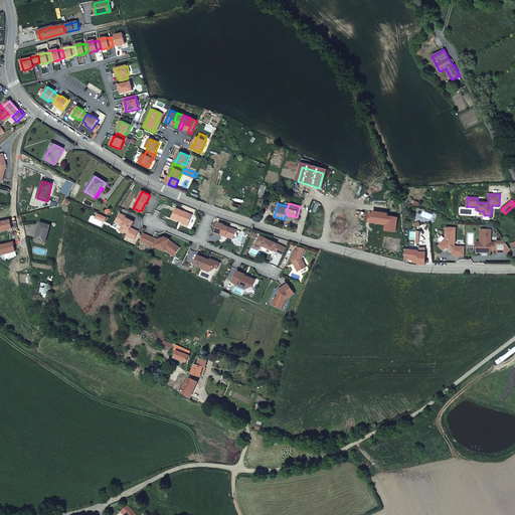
[(192,215),(176,208),(172,218),(179,221),(180,220),(189,223),(192,215)]
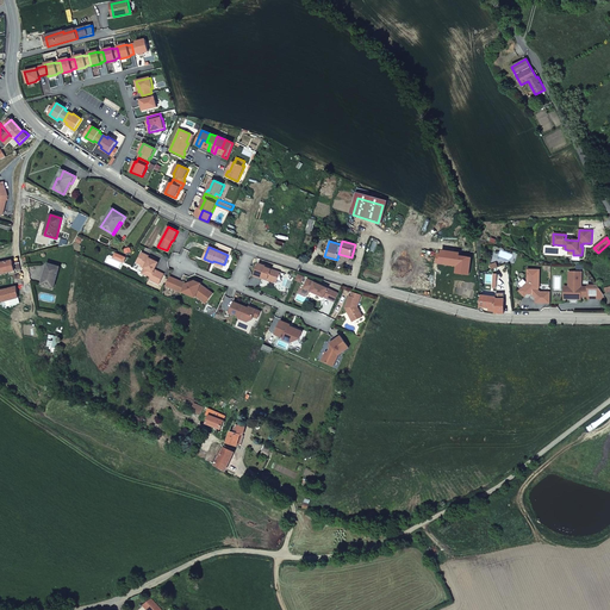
[(150,257),(142,253),(137,262),(142,265),(141,266),(144,268),(149,271),(147,275),(151,278),(150,280),(159,284),(165,274),(155,269),(159,262),(155,261),(150,259),(150,257)]
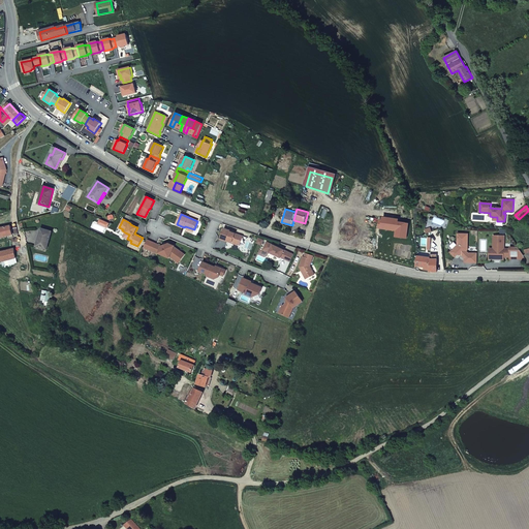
[(10,226),(0,228),(0,238),(12,235),(10,226)]
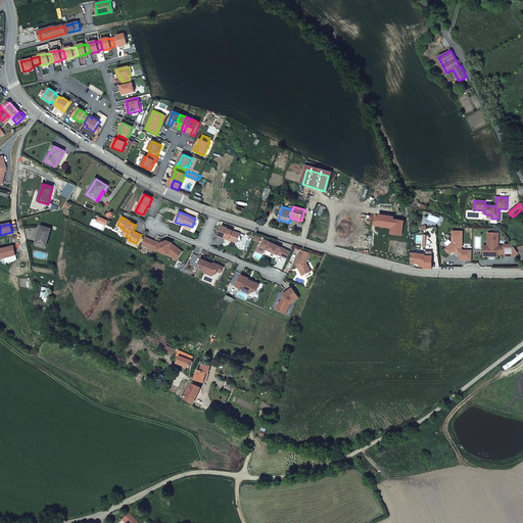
[(229,229),(222,226),(218,237),(225,239),(225,238),(234,241),(235,237),(238,238),(240,234),(228,230),(229,229)]
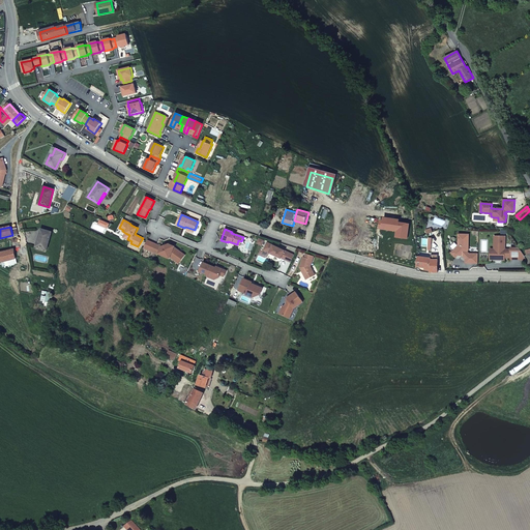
[(52,233),(41,230),(36,246),(47,249),(52,233)]
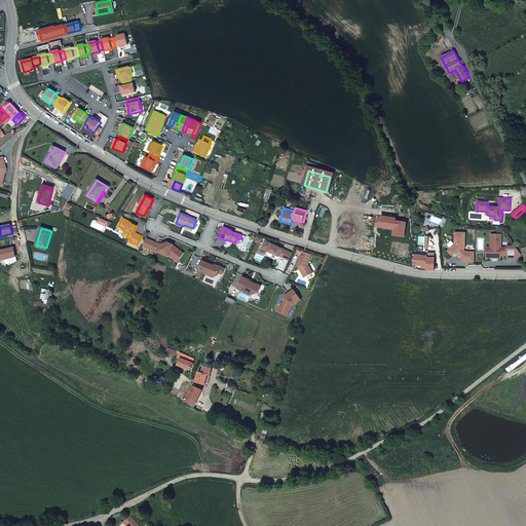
[(462,261),(473,261),(473,252),(465,252),(463,250),(465,249),(465,232),(455,232),(455,243),(451,248),(455,253),(456,254),(459,254),(460,253),(462,255),(462,261)]
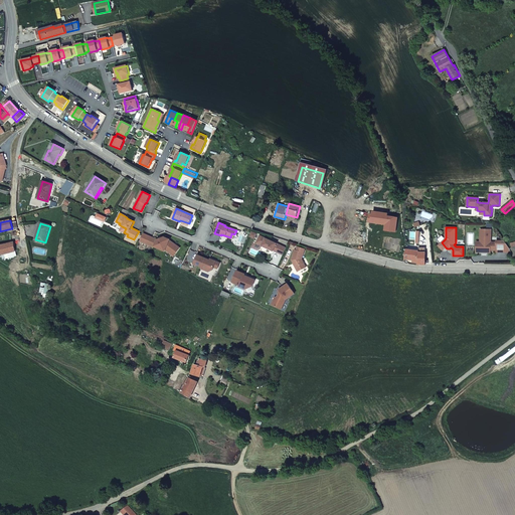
[(481,229),(480,242),(480,252),(490,252),(490,250),(490,249),(494,249),(494,250),(510,250),(509,248),(505,241),(496,241),(496,242),(491,242),(491,229),(481,229)]
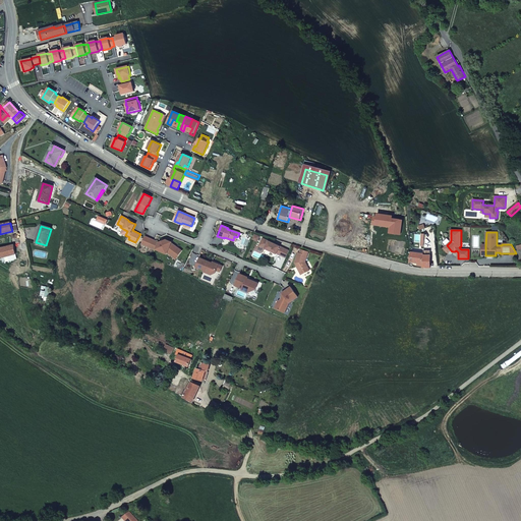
[(160,242),(145,236),(141,243),(156,250),(157,249),(167,254),(168,252),(168,250),(177,257),(182,250),(171,243),(172,242),(166,240),(160,242)]
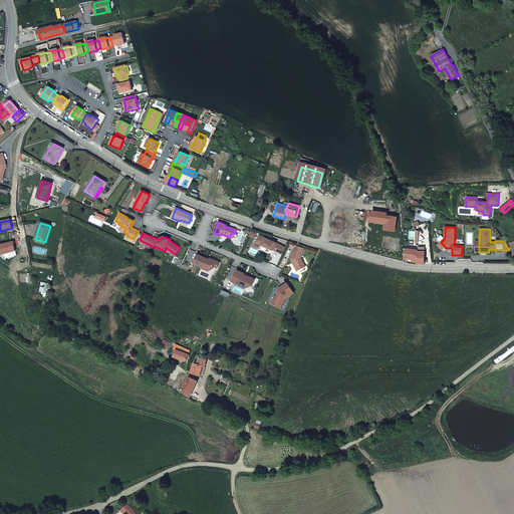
[(281,245),(259,235),(256,242),(261,245),(266,248),(266,247),(268,248),(273,251),(273,250),(277,252),(281,245)]
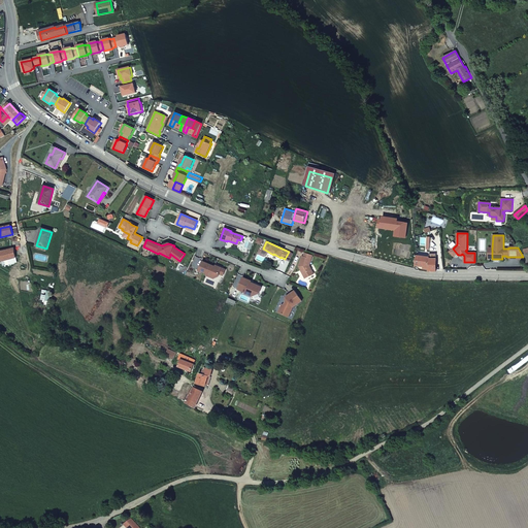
[(5,260),(17,258),(14,249),(0,252),(0,255),(1,261),(5,260)]
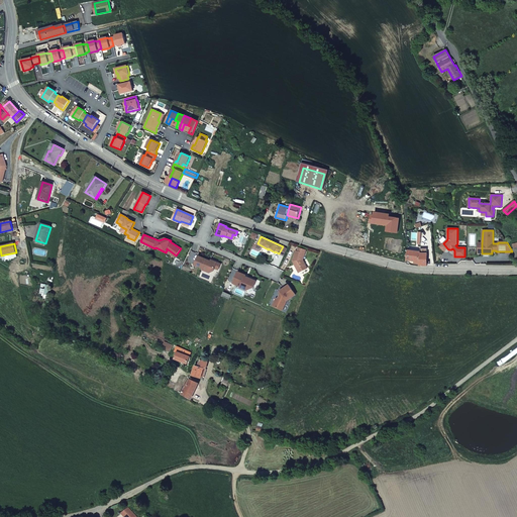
[(306,250),(298,247),(297,251),(296,251),(293,261),(294,265),(295,264),(296,266),(296,268),(299,273),(307,269),(303,261),(306,250)]
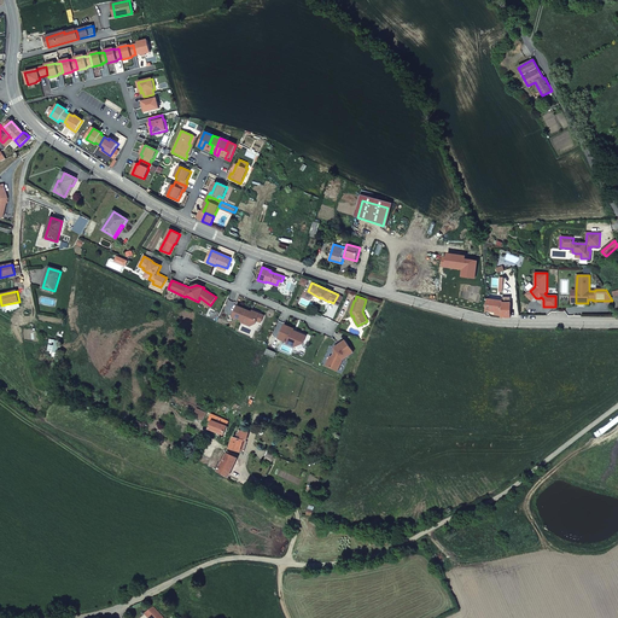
[(199,297),(199,299),(209,307),(210,305),(199,297)]
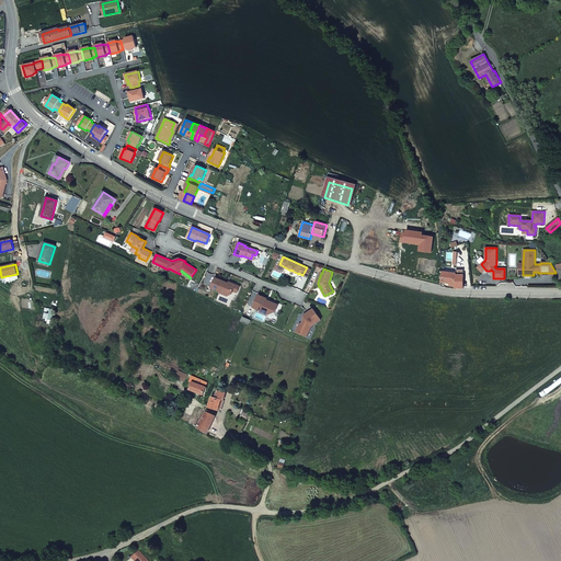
[(455,273),(443,272),(442,282),(455,284),(455,285),(456,285),(456,287),(464,288),(464,279),(467,279),(467,272),(464,272),(464,270),(459,270),(459,275),(455,275),(455,273)]
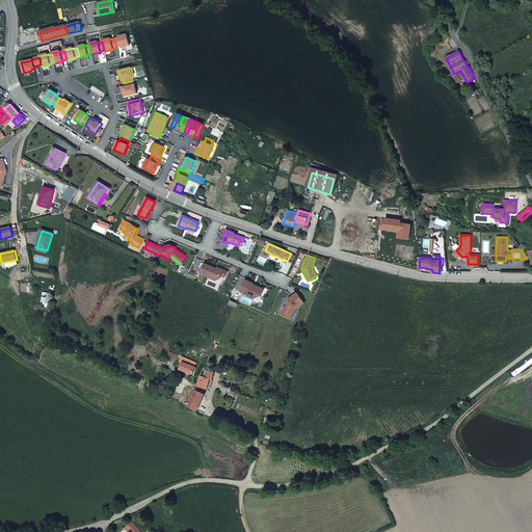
[(217,269),(204,264),(201,272),(209,276),(209,277),(216,281),(220,280),(221,276),(223,270),(217,268),(217,269)]
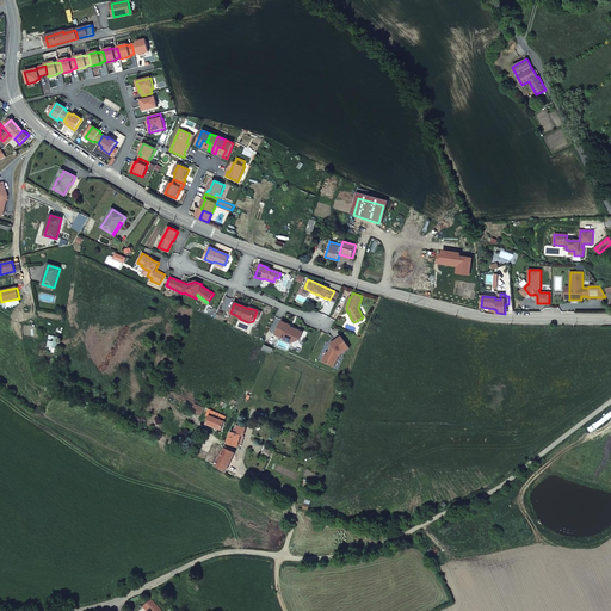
[(290,326),(282,321),(276,334),(285,339),(284,340),(291,343),(300,340),(303,332),(292,328),(292,329),(289,328),(290,327),(290,326)]
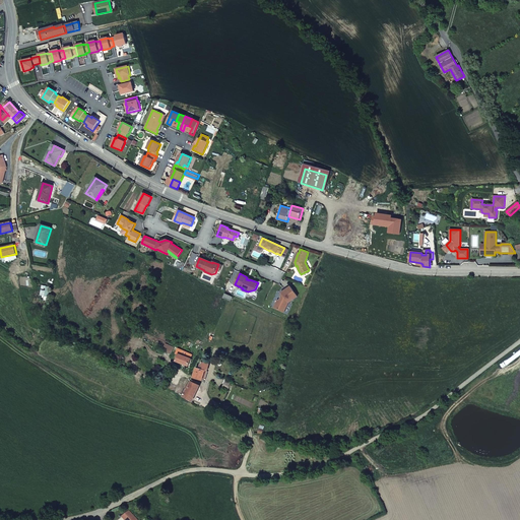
[(298,297),(290,286),(281,293),(282,294),(280,295),(281,296),(282,298),(281,300),(279,300),(275,308),(284,312),(288,303),(298,297)]
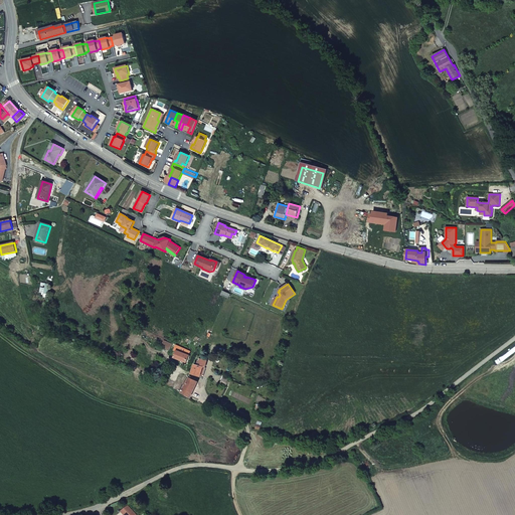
[(172,345),(164,341),(161,347),(169,351),(172,345)]
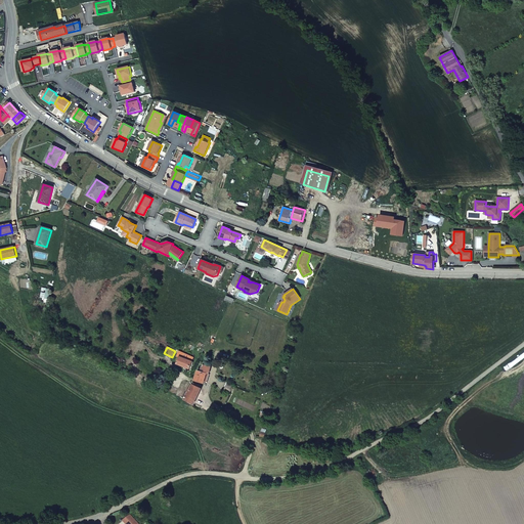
[(194,357),(179,351),(177,356),(180,357),(177,364),(184,367),(183,369),(187,372),(188,368),(189,369),(194,357)]
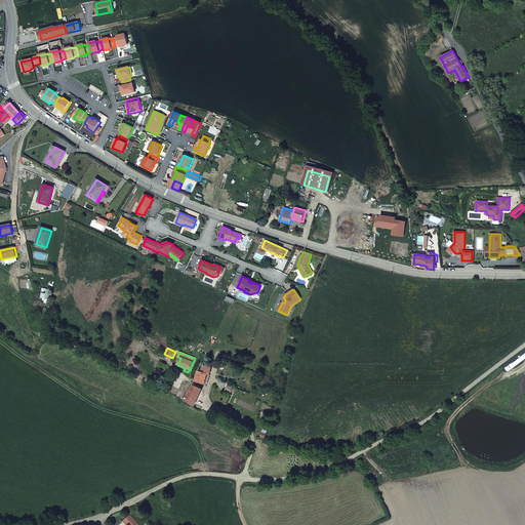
[(196,381),(204,384),(205,381),(207,374),(209,374),(211,368),(204,366),(204,368),(203,368),(202,372),(199,371),(196,381)]
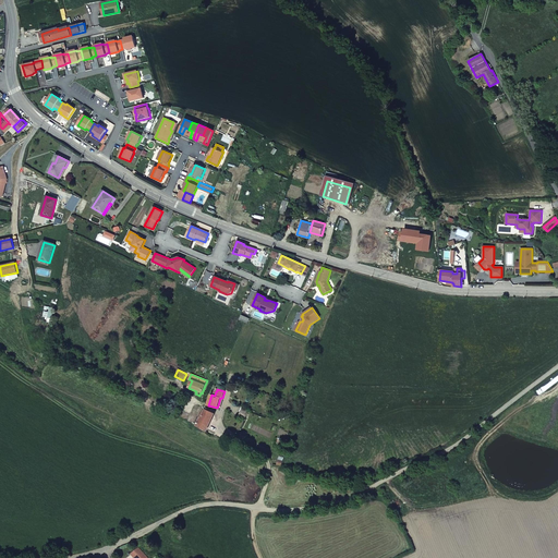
[(242,409),(239,416),(244,419),(247,412),(242,409)]
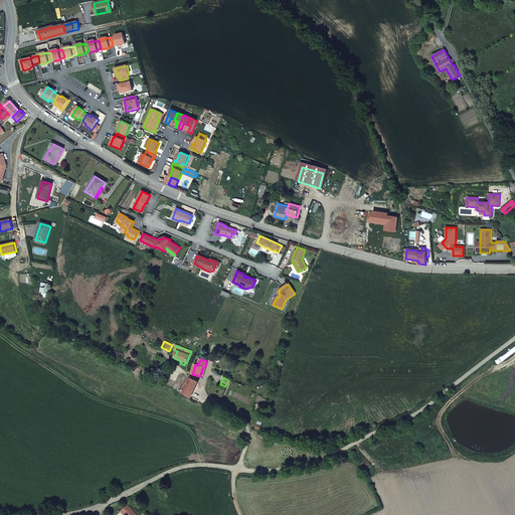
[(184,388),(182,392),(190,396),(197,382),(189,378),(185,388),(184,388)]
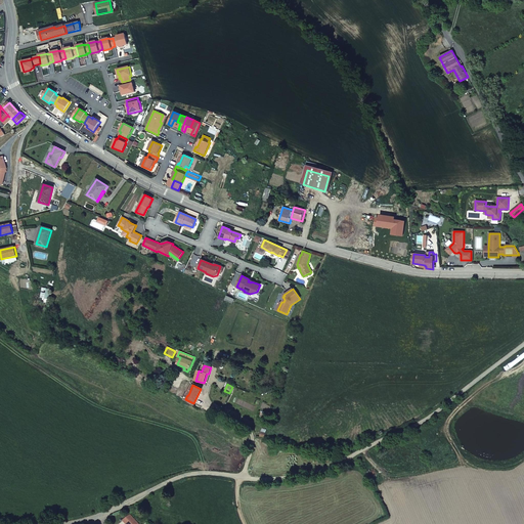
[(136,523),(137,523),(128,515),(122,520),(125,523),(136,523)]
